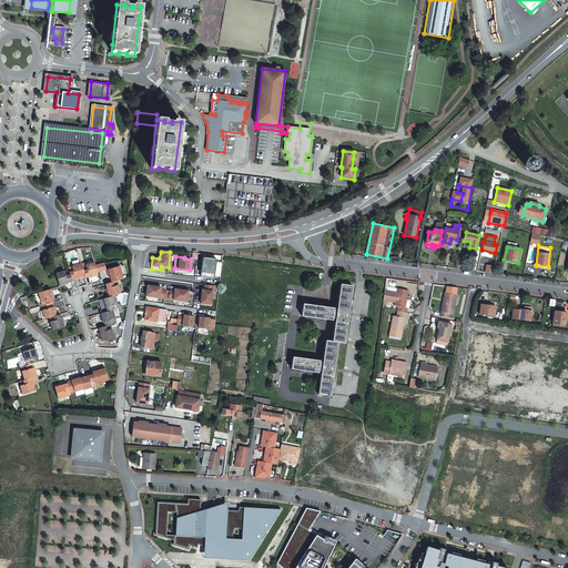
[(203,259),(200,276),(214,279),(214,275),(220,276),(222,263),(216,262),(216,260),(203,259)]
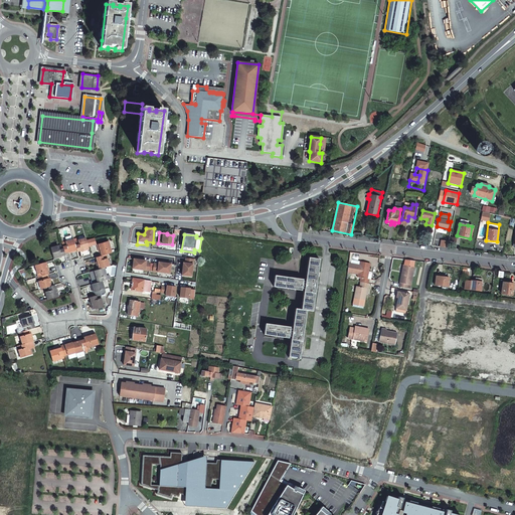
[(83,250),(89,249),(88,246),(86,240),(86,238),(73,241),(76,250),(76,251),(82,249),(83,250)]
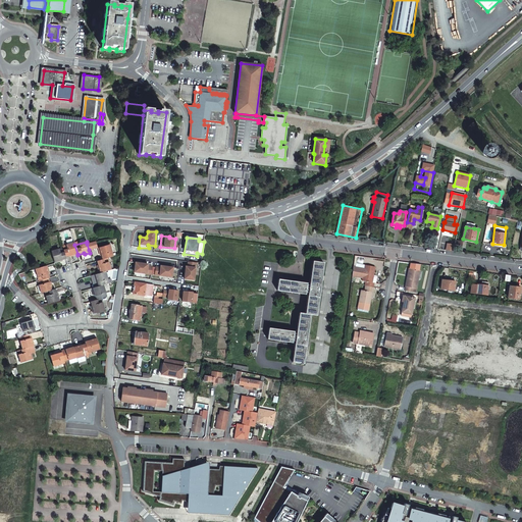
[(95,242),(87,244),(89,250),(96,248),(95,242)]
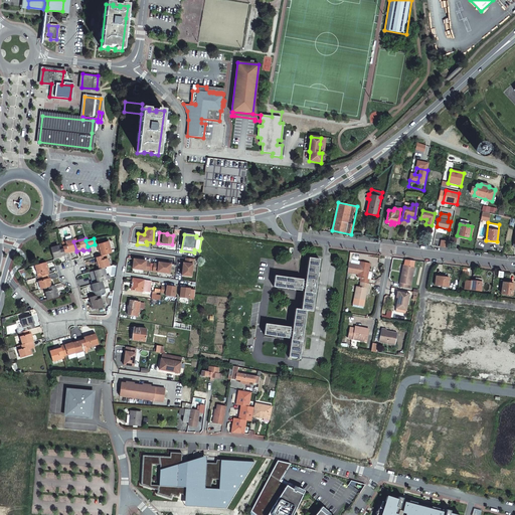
[(73,241),(73,239),(61,243),(62,244),(64,252),(70,251),(70,252),(76,250),(73,241)]
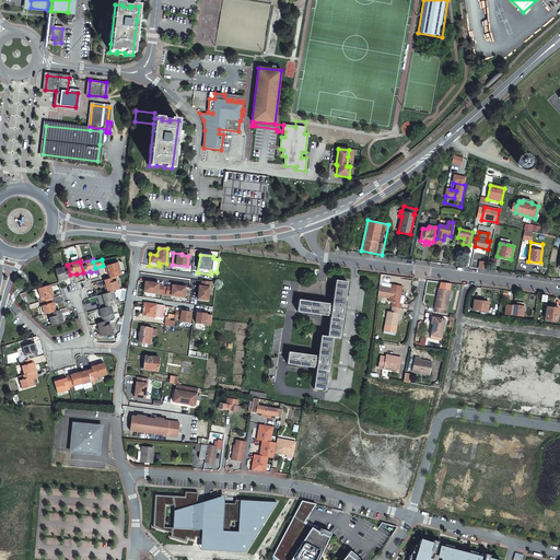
[(115,277),(120,276),(117,263),(105,266),(107,272),(108,271),(109,278),(115,277)]
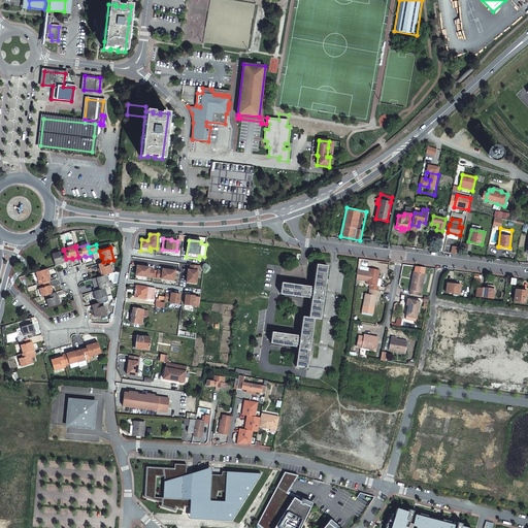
[(60,263),(66,261),(66,259),(64,251),(52,255),(55,266),(61,264),(60,263)]
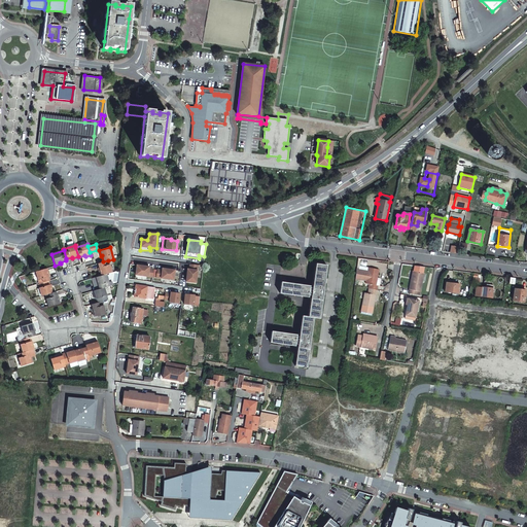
[(106,274),(111,273),(108,260),(103,261),(98,264),(100,270),(99,271),(100,276),(106,274)]
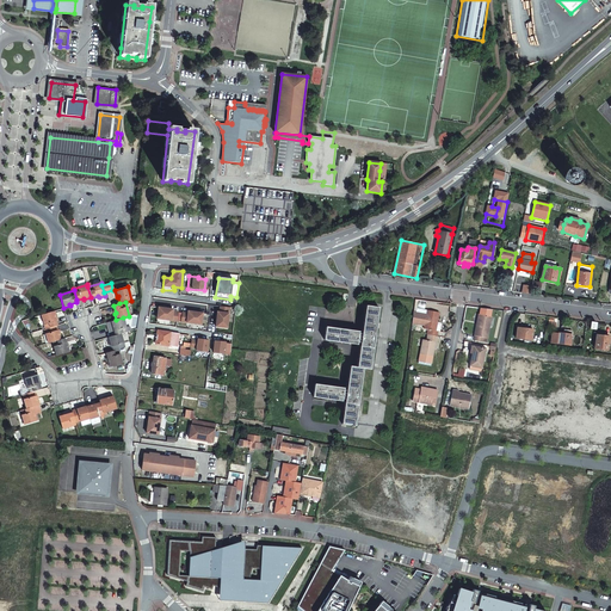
[(156,319),(177,321),(178,313),(173,312),(173,309),(159,307),(156,319)]
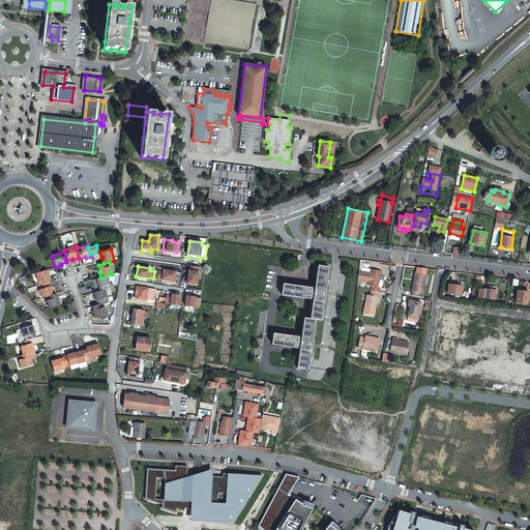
[(197,285),(199,267),(190,266),(190,271),(188,270),(187,284),(197,285)]
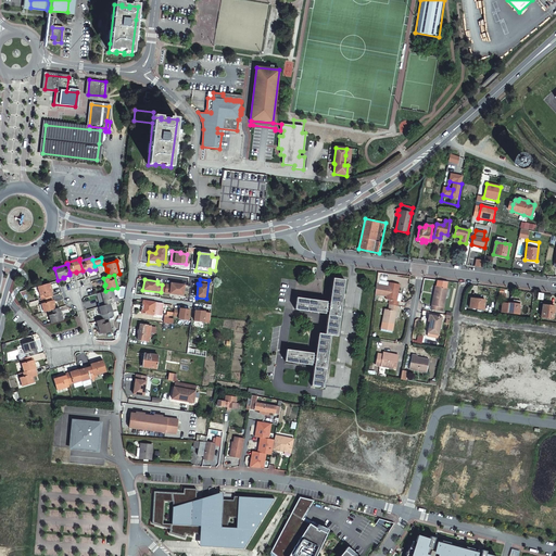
[(344,280),(333,279),(329,303),(327,303),(327,302),(297,298),(295,310),(325,314),(325,313),(328,313),(325,335),(318,333),(315,355),(313,355),(313,353),(287,350),(285,362),(311,365),(311,364),(314,365),(311,386),(319,387),(319,389),(321,389),(321,388),(323,388),(330,336),(337,337),(344,280)]
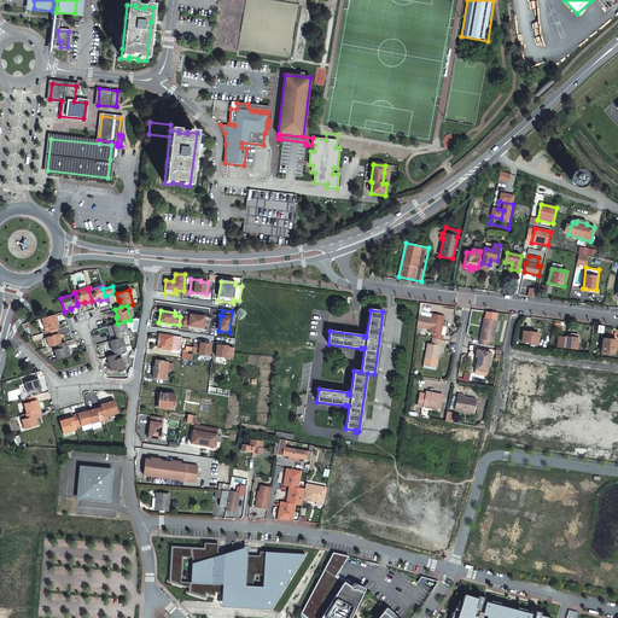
[(433,333),(432,338),(433,338),(443,340),(444,334),(442,334),(443,327),(444,316),(433,314),(432,319),(431,328),(430,332),(433,333)]
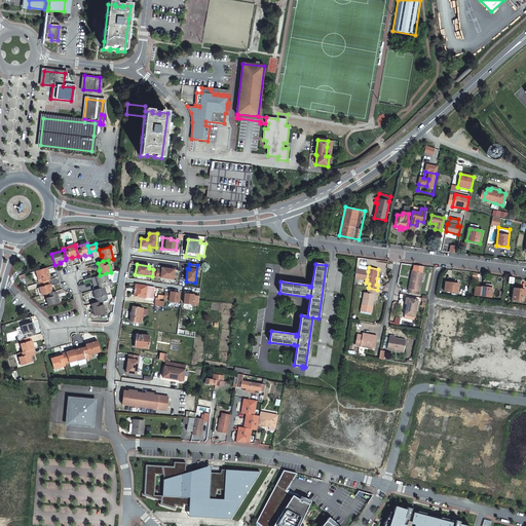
[(48,273),(46,268),(35,271),(39,284),(48,280),(49,280),(47,273),(48,273)]
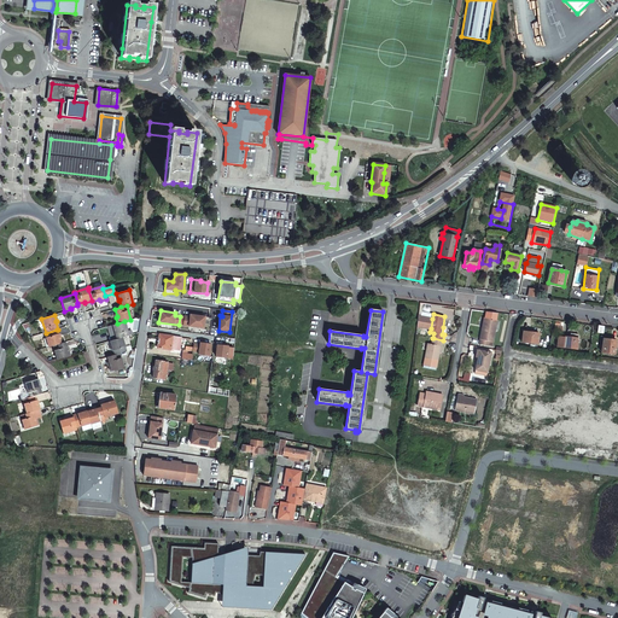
[(184,326),(203,328),(205,316),(190,315),(190,318),(185,316),(184,326)]
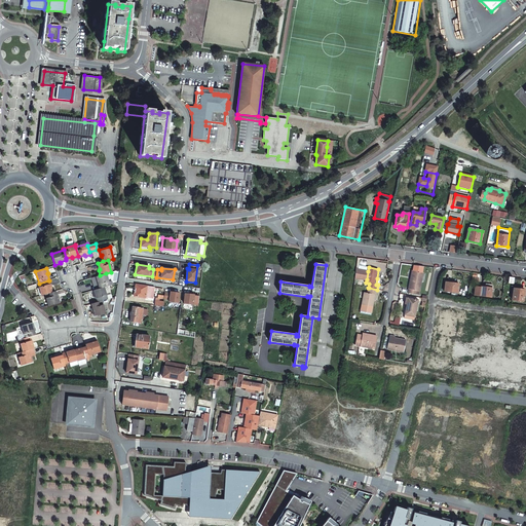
[(354,277),(367,279),(368,271),(363,270),(357,269),(354,277)]
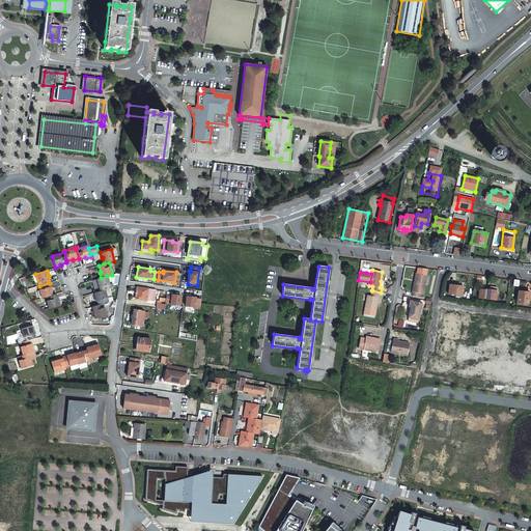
[(427,276),(416,274),(412,296),(423,298),(427,276)]
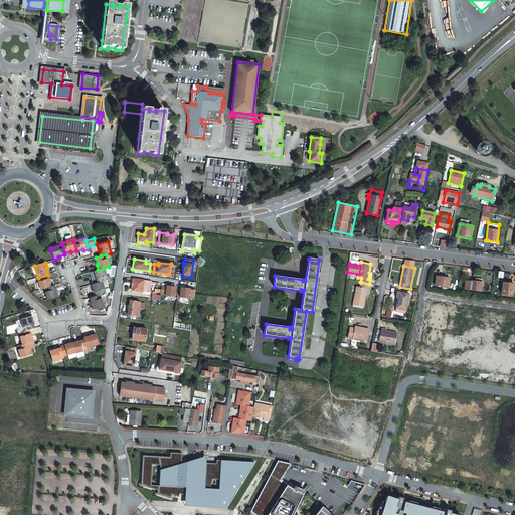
[(102,281),(107,280),(104,268),(98,270),(93,272),(94,277),(95,277),(97,283),(102,281)]
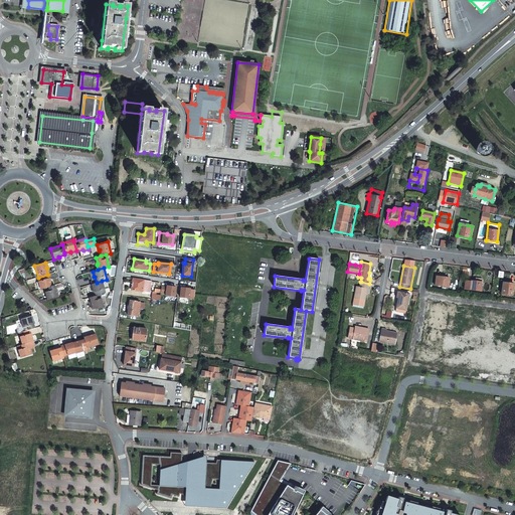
[(37,278),(40,290),(44,289),(51,286),(49,281),(48,281),(47,275),(38,278),(37,278)]
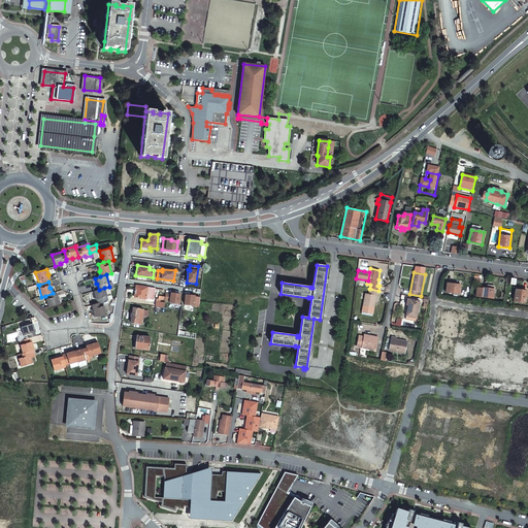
[(461,285),(448,284),(447,293),(460,294),(461,285)]
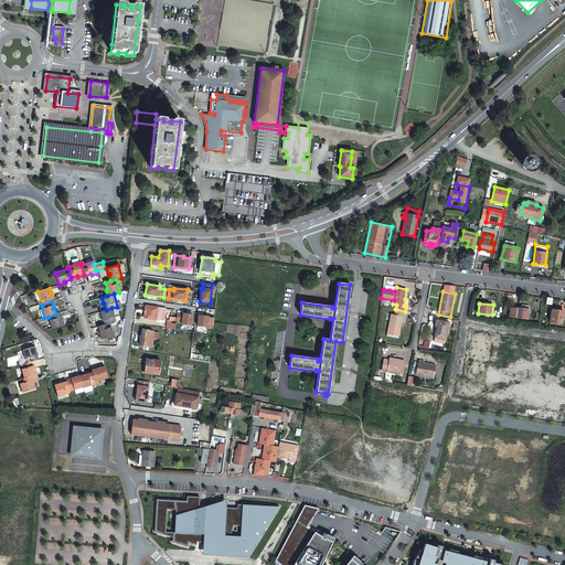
[(164,321),(164,319),(166,309),(146,306),(144,318),(156,320),(156,319),(164,321)]
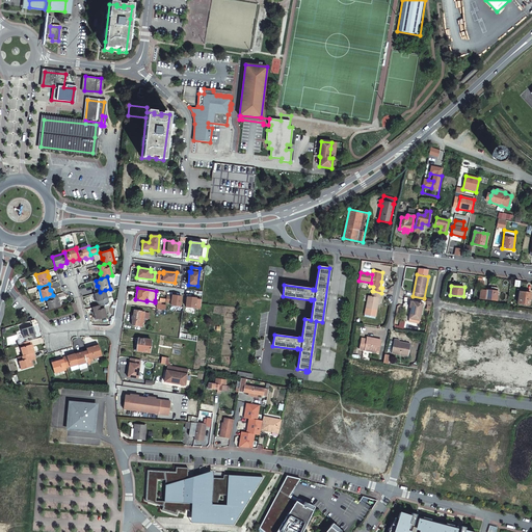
[(103,304),(108,302),(105,290),(100,292),(94,294),(95,299),(96,299),(98,306),(103,304)]
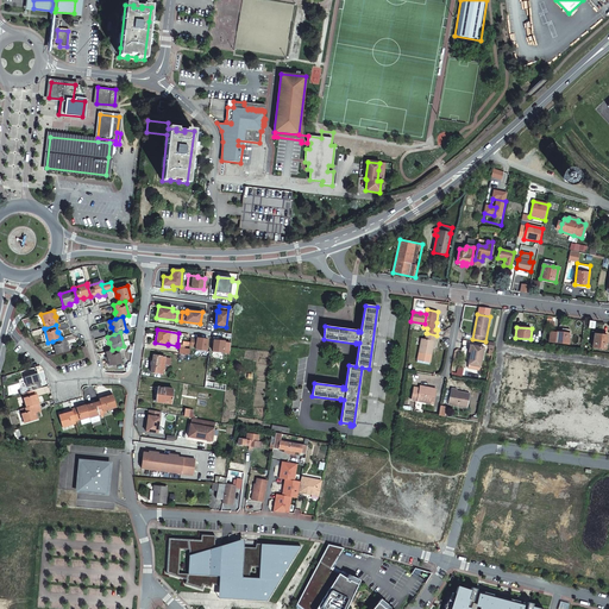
[(570,333),(557,332),(557,333),(556,343),(569,344),(570,333)]
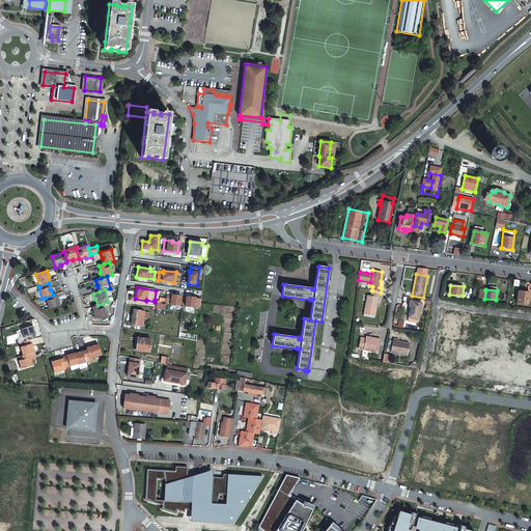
[(381,297),(382,292),(381,292),(372,290),(371,296),(368,295),(366,307),(376,309),(380,297),(381,297)]
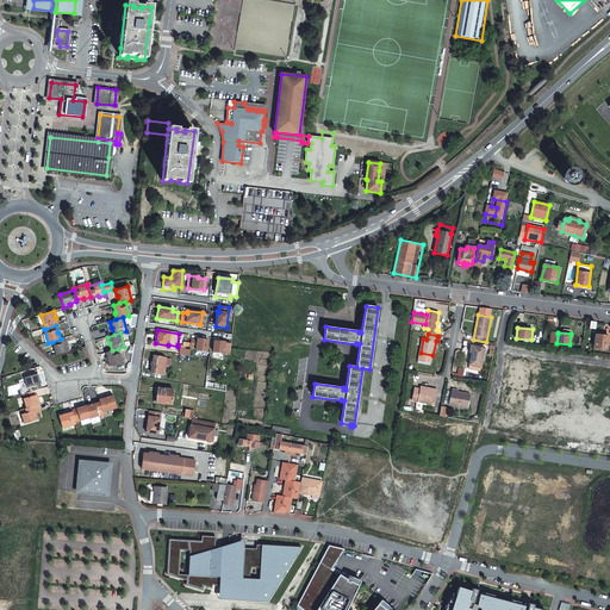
[(608,346),(608,342),(609,336),(596,335),(593,348),(607,349),(608,346)]
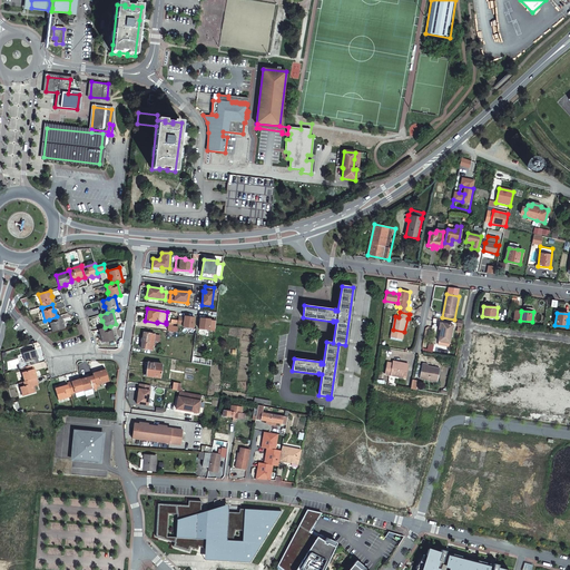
[(49,320),(52,332),(65,328),(62,323),(61,323),(59,316),(57,316),(49,320)]
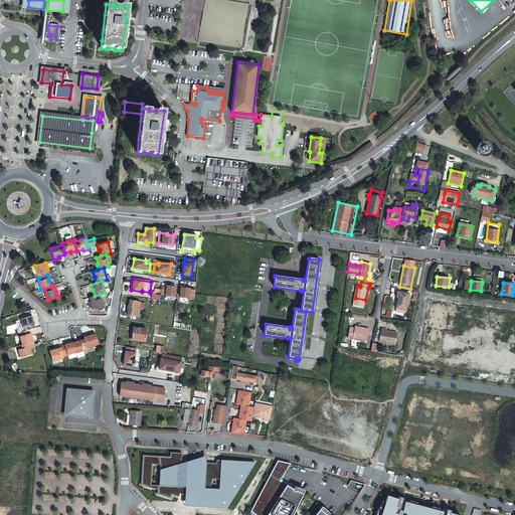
[(166,287),(162,287),(161,293),(165,294),(165,296),(174,297),(176,287),(167,286),(166,287)]
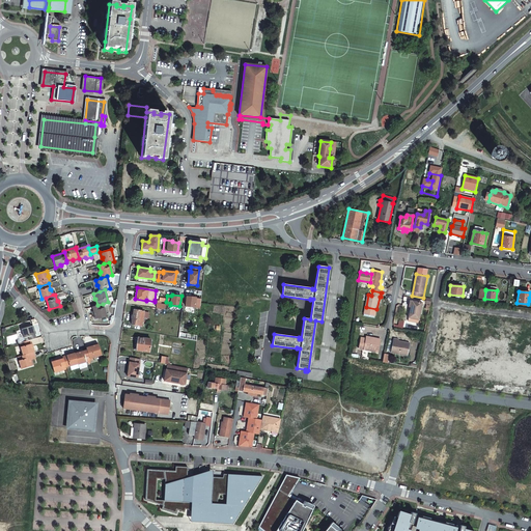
[(196,298),(187,297),(185,307),(195,308),(195,306),(200,307),(201,300),(196,299),(196,298)]
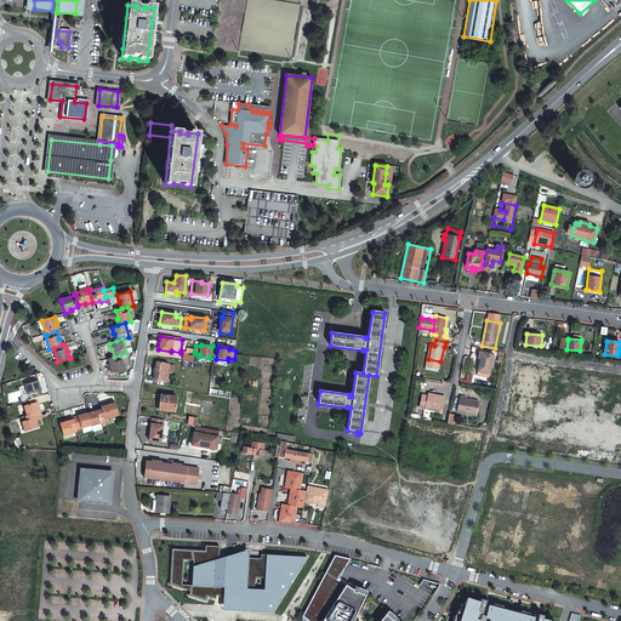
[(183,360),(192,362),(193,357),(187,355),(188,352),(184,352),(183,360)]
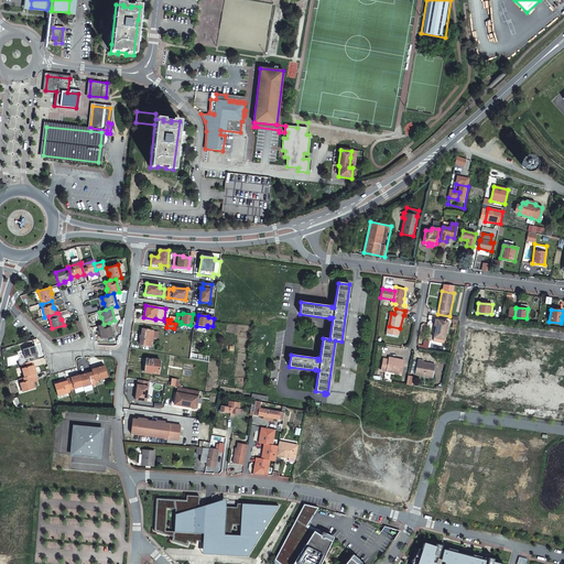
[(436,326),(434,338),(445,339),(448,322),(435,320),(434,326),(436,326)]
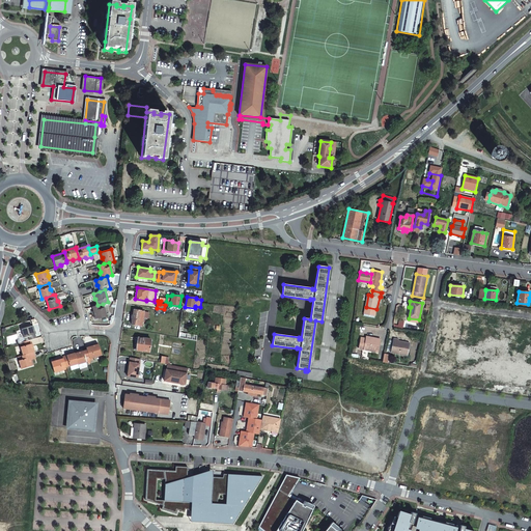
[(98,305),(92,307),(94,313),(93,313),(94,319),(106,315),(103,304),(98,305)]
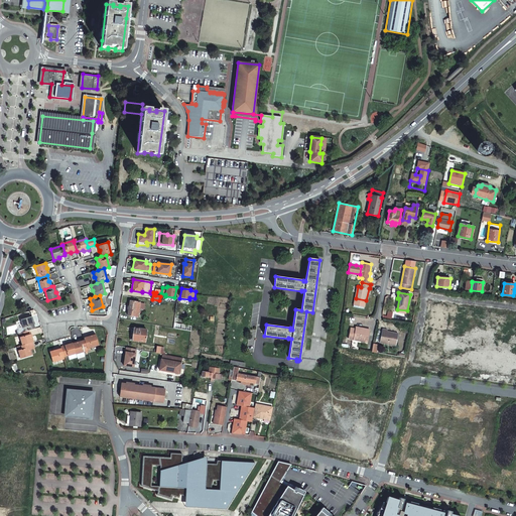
[(139,302),(130,301),(129,303),(128,303),(126,312),(128,313),(127,315),(137,317),(139,302)]
